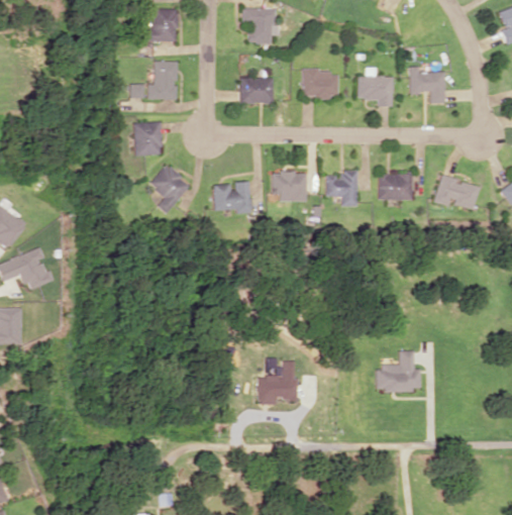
[(277,9),(243,8),(242,24),(251,24),(250,43),(273,44),(273,35),(280,35),(281,25),(277,25),(277,9)]
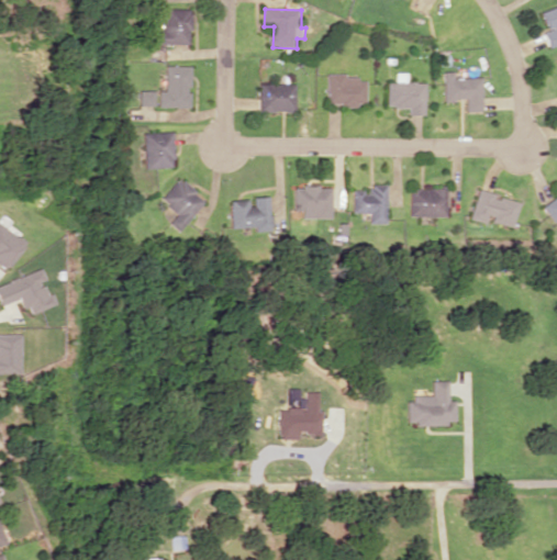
[(556,9),(544,14),(550,32),(546,34),(553,49),(556,48),(556,9)]
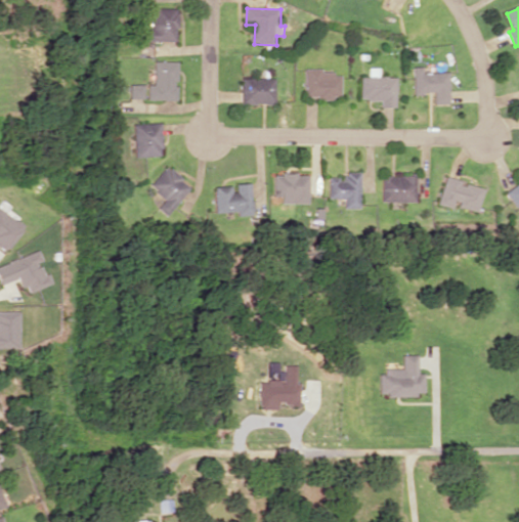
[(179,42),(180,10),(154,9),(153,31),(142,30),(142,41),(179,42)]
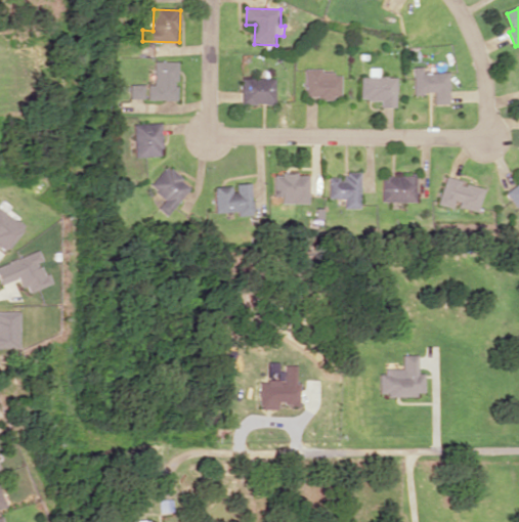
[(148,100),(179,101),(179,62),(156,62),(155,86),(149,86),(148,100)]
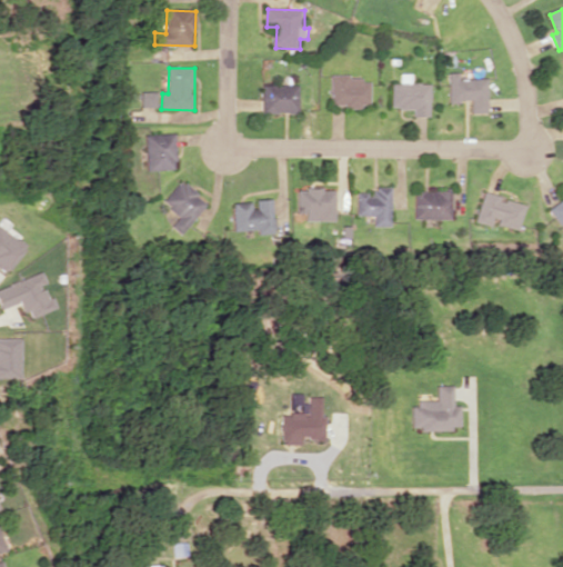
[(474,115),(490,113),(489,79),(460,80),(460,73),(451,73),(451,103),(473,103),(474,115)]
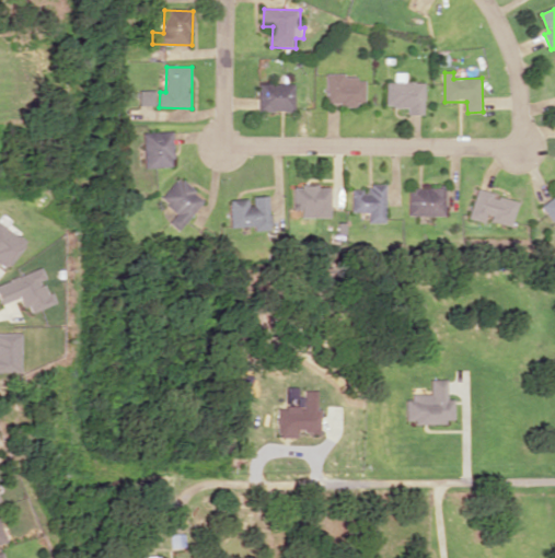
[(368,107),(368,78),(328,77),(328,104),(342,104),(342,106),(368,107)]
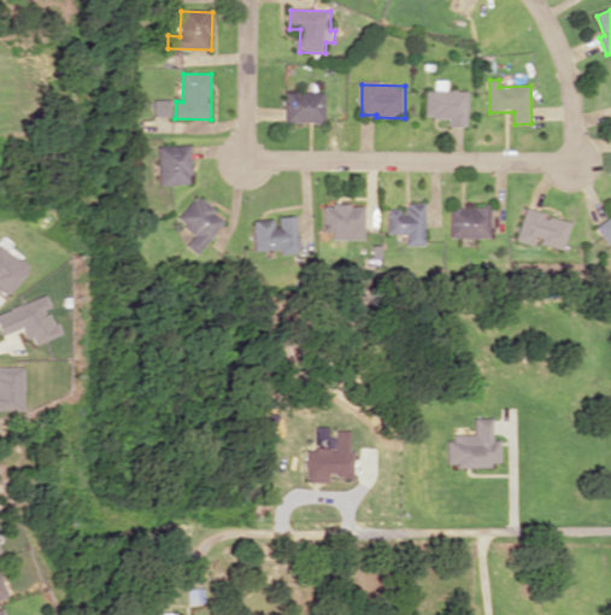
[(427,119),(452,119),(451,128),(469,128),(470,92),(428,92),(427,119)]
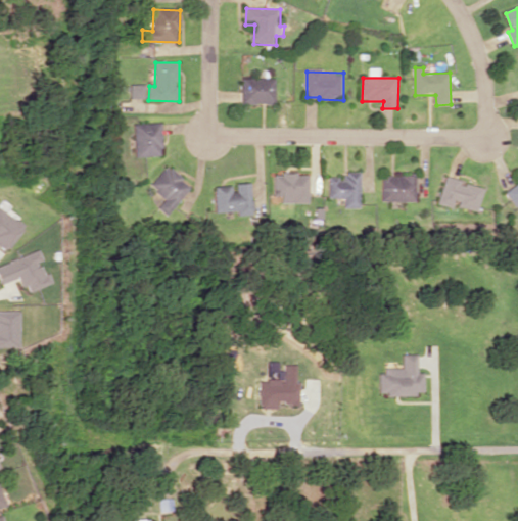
[(277,79),(242,80),(243,105),(278,104),(277,79)]
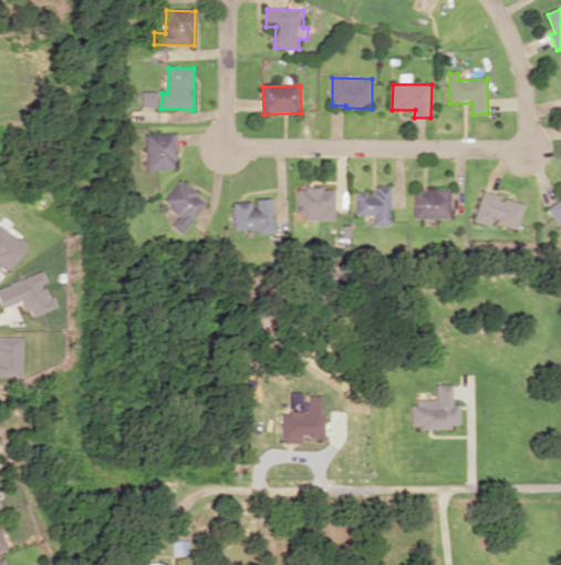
[(157,93),(142,93),(142,108),(156,108),(157,93)]
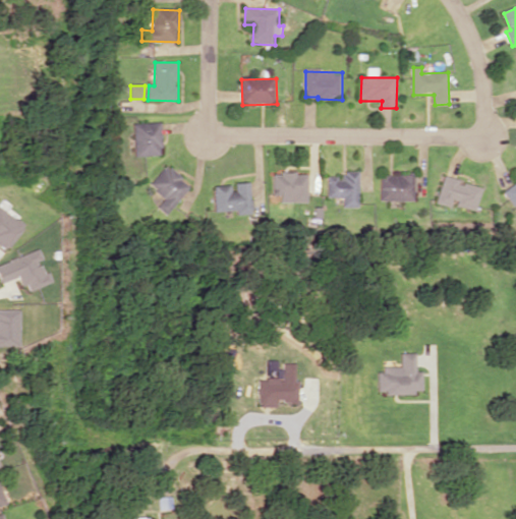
[(133,124),(134,157),(163,156),(162,123),(133,124)]
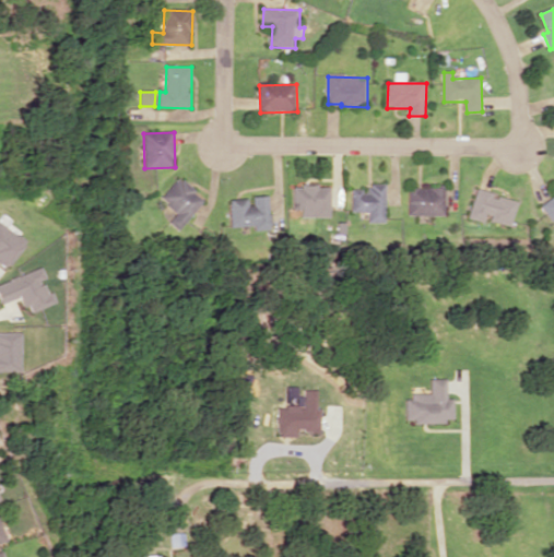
[(179,230),(205,202),(179,178),(160,199),(177,214),(171,223),(179,230)]
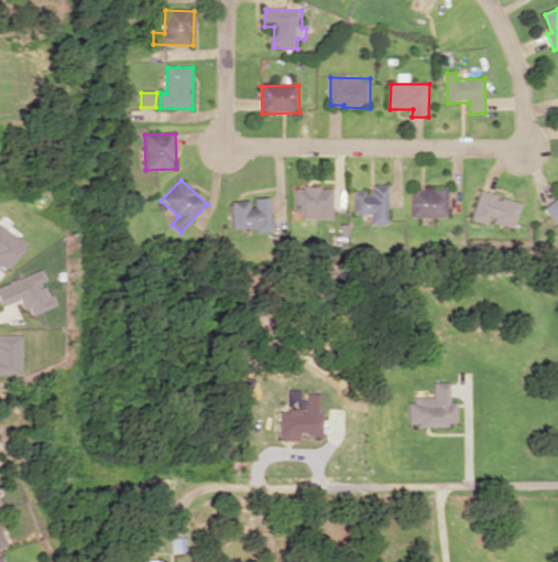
[(393,186),(374,185),(373,194),(357,193),(356,215),(374,215),(373,226),(392,226),(393,186)]
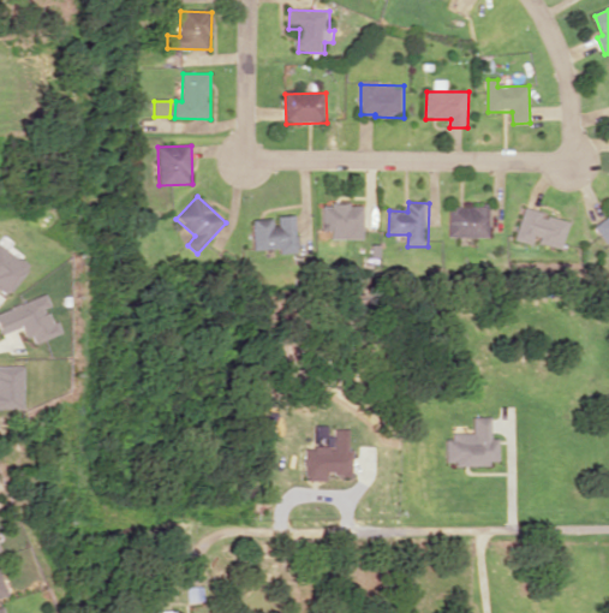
[(366,239),(365,206),(322,207),(323,231),(332,231),(333,240),(366,239)]
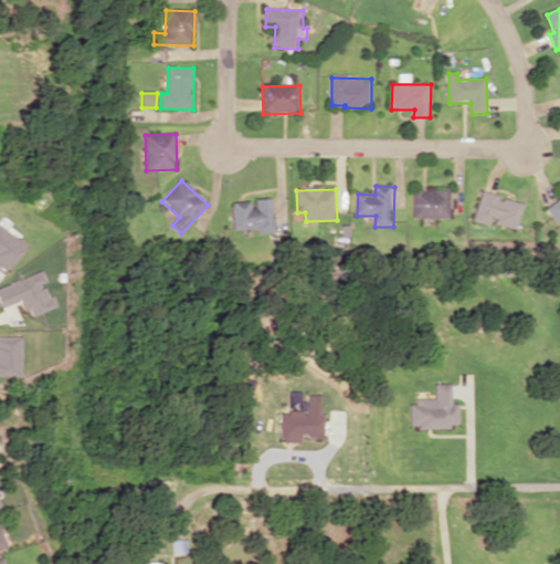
[(416,219),(454,219),(455,190),(418,190),(416,219)]
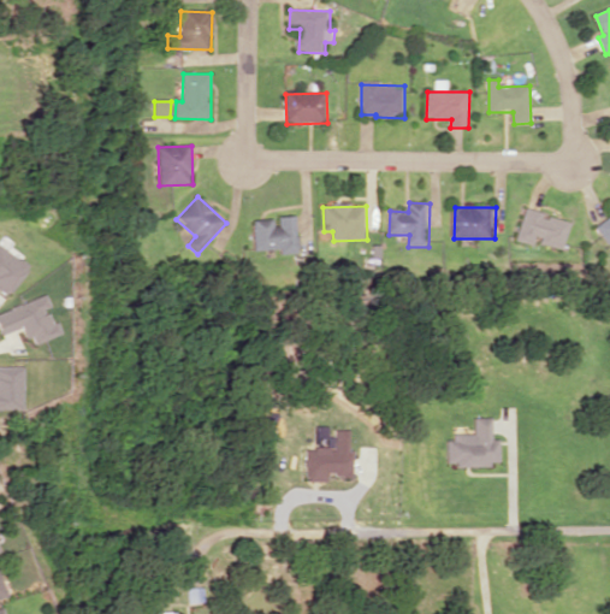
[(538,246),(539,242),(567,249),(574,223),(546,216),(548,213),(529,208),(521,241),(538,246)]
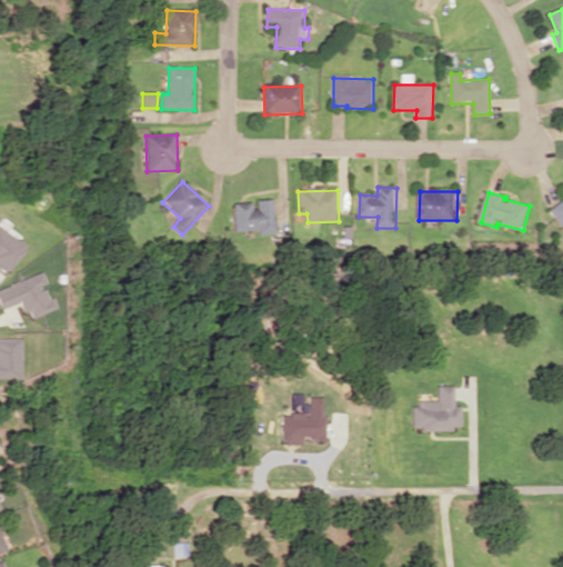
[(562,199),(551,208),(562,225),(562,199)]
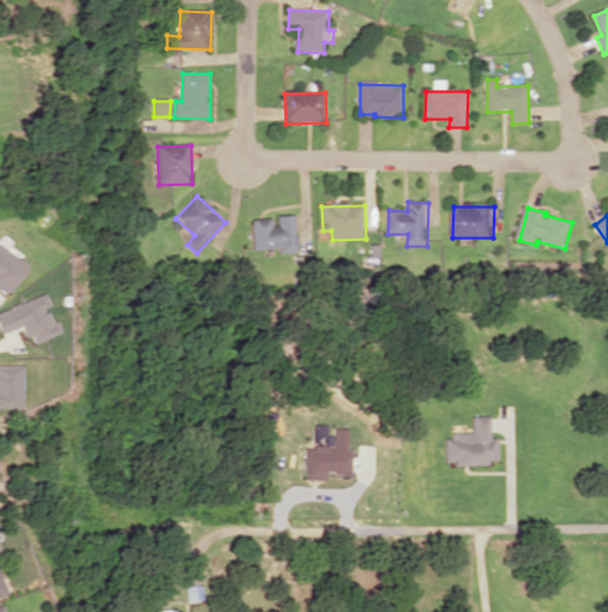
[(253,252),(298,250),(295,216),(275,217),(275,219),(252,220),(253,252)]
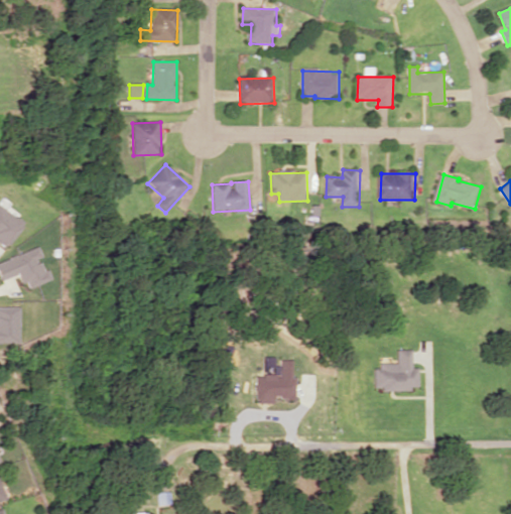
[(0,244),(7,250),(26,225),(0,205),(0,244)]
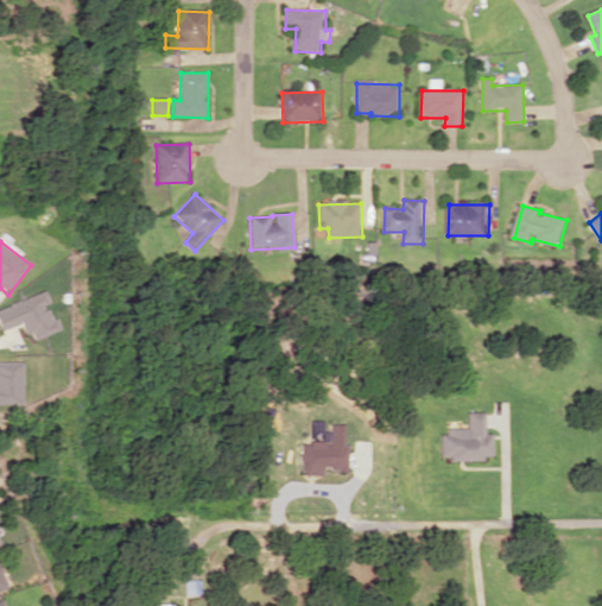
[(59,332),(49,304),(50,304),(46,292),(0,309),(0,323),(4,333),(26,324),(32,342),(59,332)]
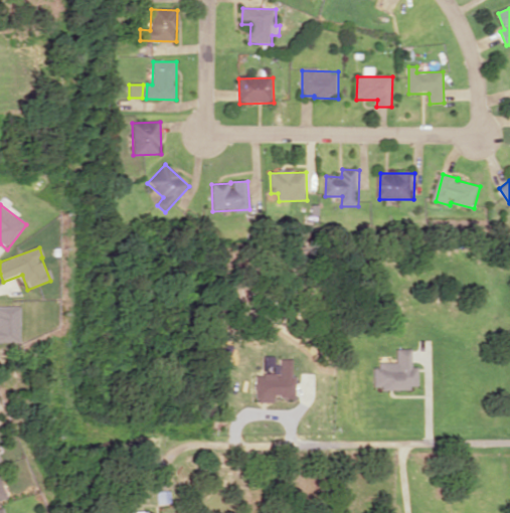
[(20,307),(0,307),(0,343),(21,343),(20,307)]
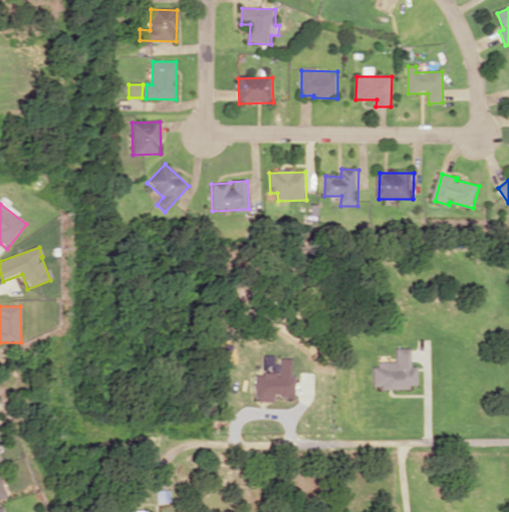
[(418,389),(418,366),(413,366),(412,349),(397,349),(397,364),(374,364),(374,390),(418,389)]
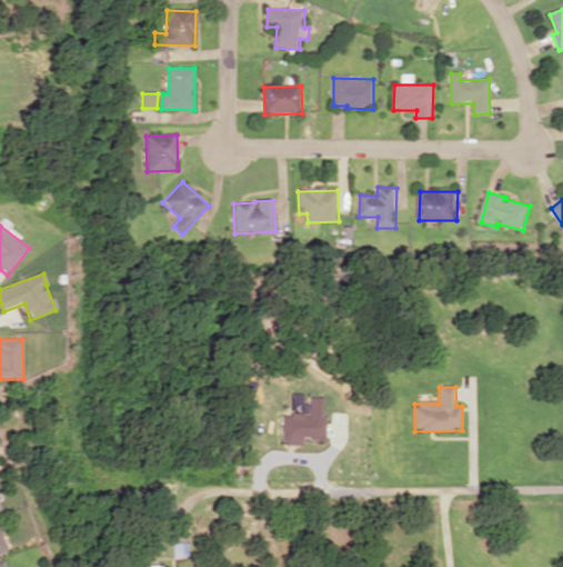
[(328,443),(328,418),(323,418),(324,398),(311,397),(310,416),(284,415),(284,445),(304,446),(304,441),(328,443)]
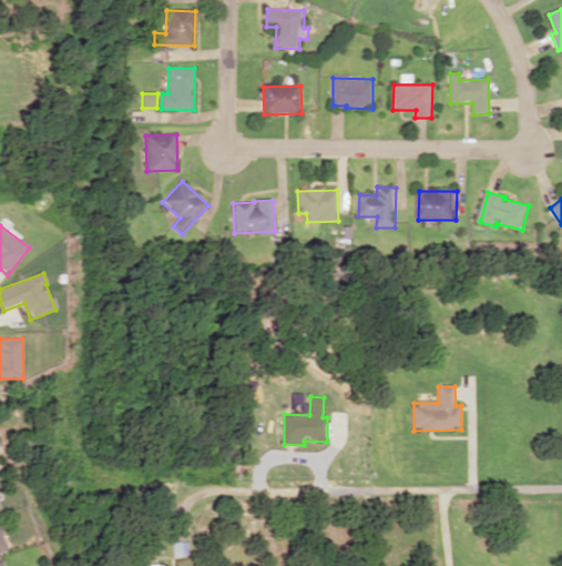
[(0,525),(0,555),(10,553),(3,525),(0,525)]
